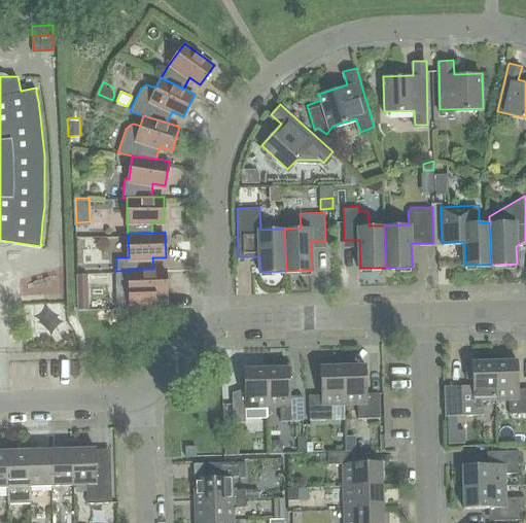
[(130,306),(154,306),(154,293),(167,292),(166,268),(153,269),(129,269),(129,271),(130,306)]
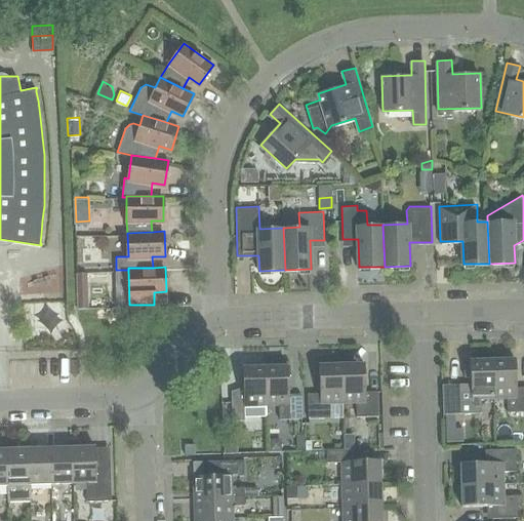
[(516,357),(493,358),(494,397),(507,396),(507,410),(523,409),(523,385),(517,386),(516,357)]
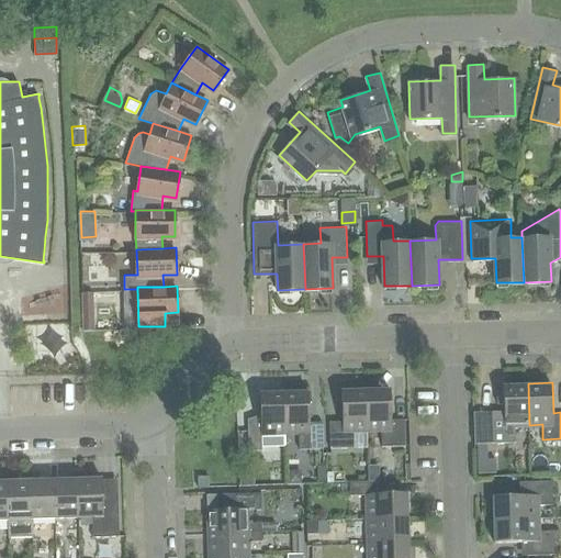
[(504,402),(504,409),(473,410),(474,442),(477,442),(486,442),(516,441),(515,425),(529,425),(528,383),(503,384),(504,388),(497,388),(497,402),(504,402)]
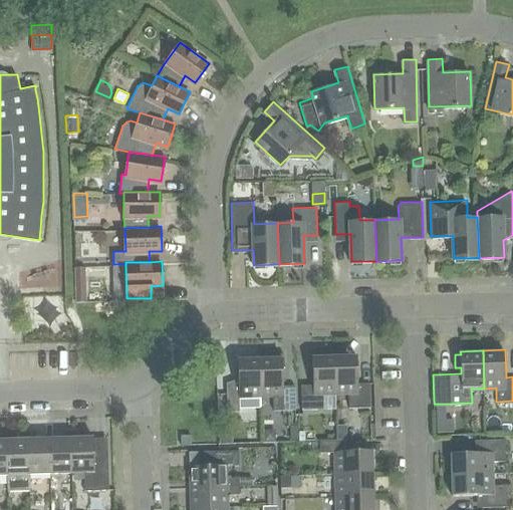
[(283,385),(282,365),(285,365),(284,351),(261,354),(261,357),(260,357),(261,395),(273,395),(274,409),(296,408),(295,384),(283,385)]
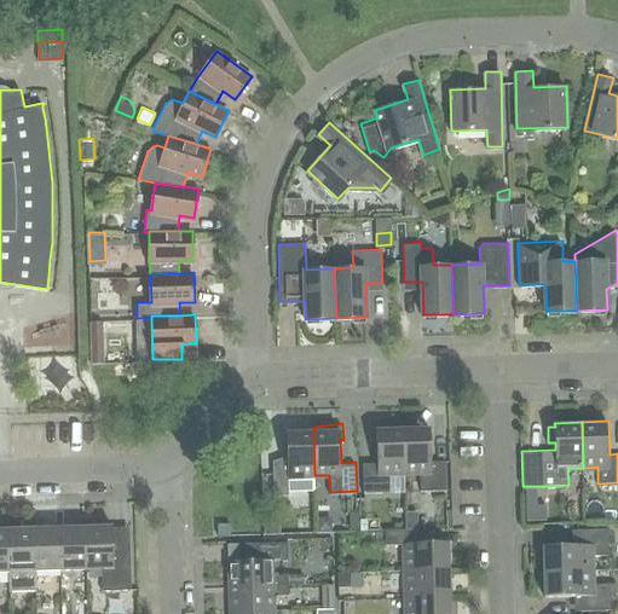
[(364,491),(379,491),(391,490),(390,474),(405,473),(403,427),(376,428),(377,462),(363,462),(364,491)]
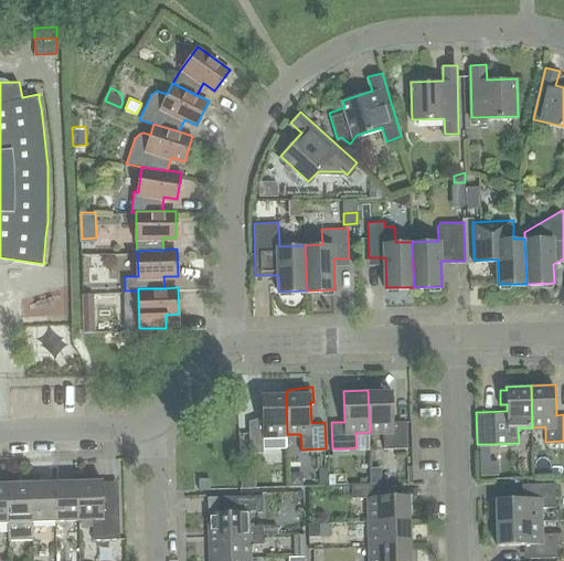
[(393,390),(368,390),(370,432),(383,432),(384,447),(394,446),(407,446),(406,420),(393,420),(393,390)]
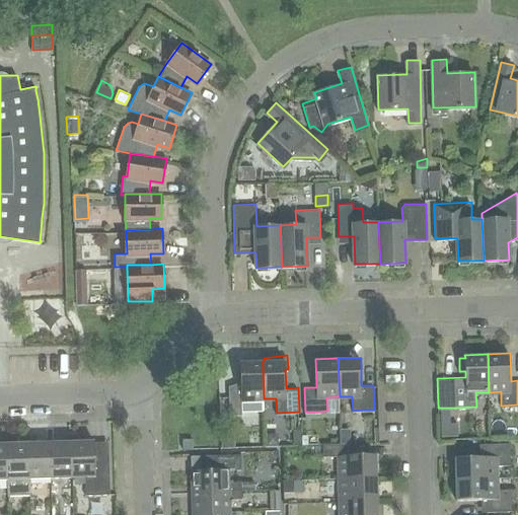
[(264,398),(263,361),(240,361),(241,389),(229,389),(229,414),(242,414),(242,410),(264,409),(264,398)]
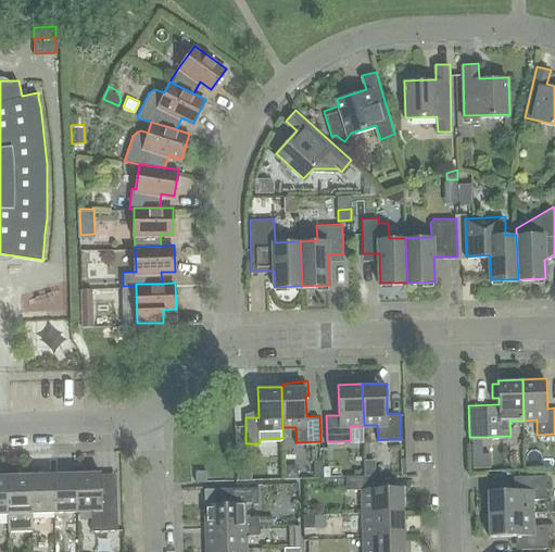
[(481,437),(471,437),(472,466),(490,465),(490,451),(481,451),(481,437)]
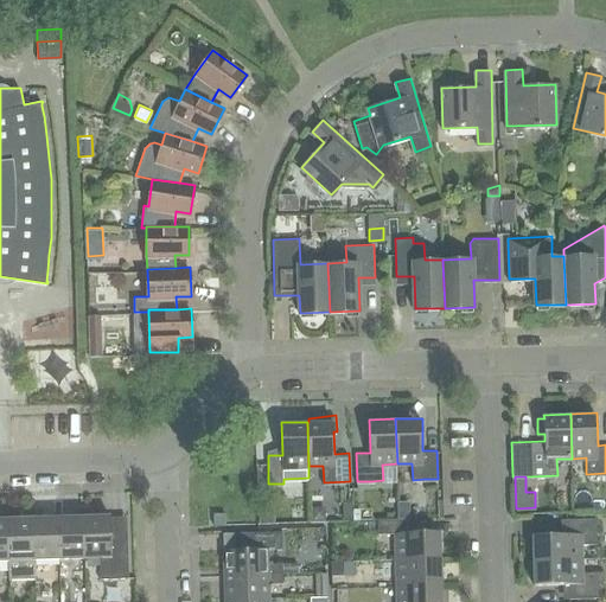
[(75,516),(59,516),(61,557),(85,556),(84,514),(85,514),(84,505),(75,506),(75,516)]
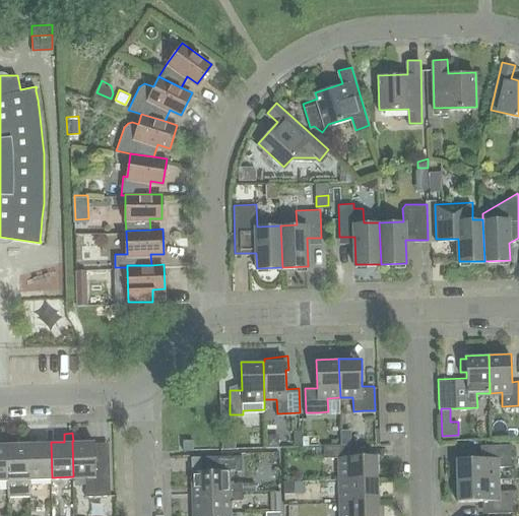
[(37,434),(28,435),(29,477),(30,477),(52,477),(51,442),(37,443),(37,434)]
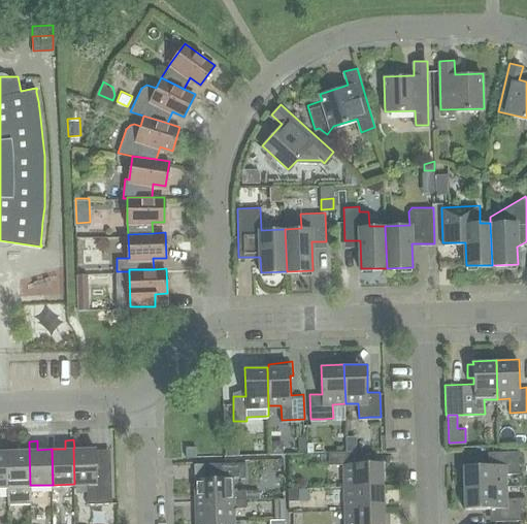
[(278,440),(272,440),(273,451),(283,450),(283,444),(278,440)]
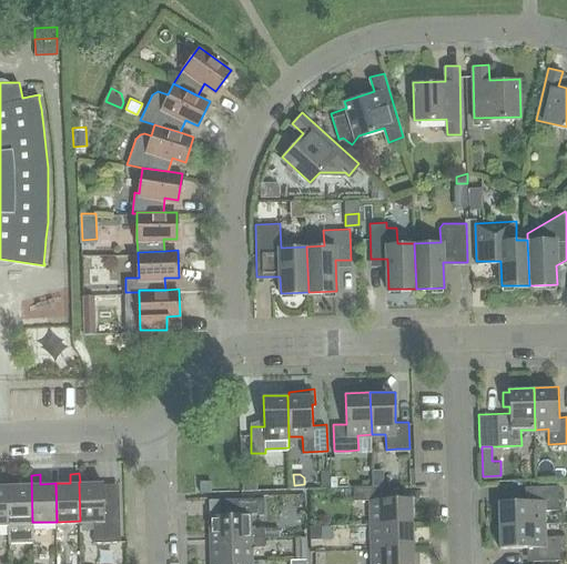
[(22,484),(8,484),(9,523),(8,523),(9,541),(33,541),(33,522),(32,522),(31,475),(22,475),(22,484)]
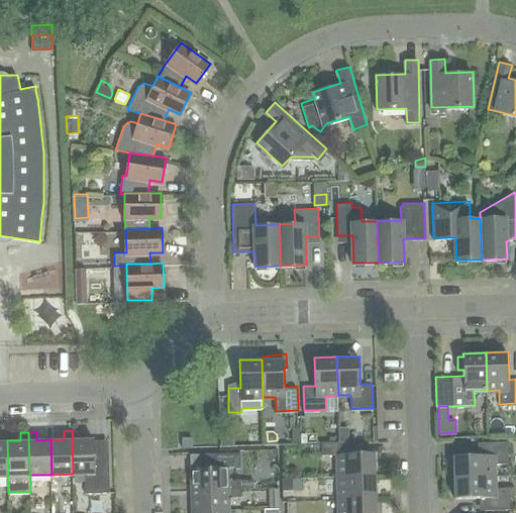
[(220,433),(220,444),(234,444),(234,433),(220,433)]
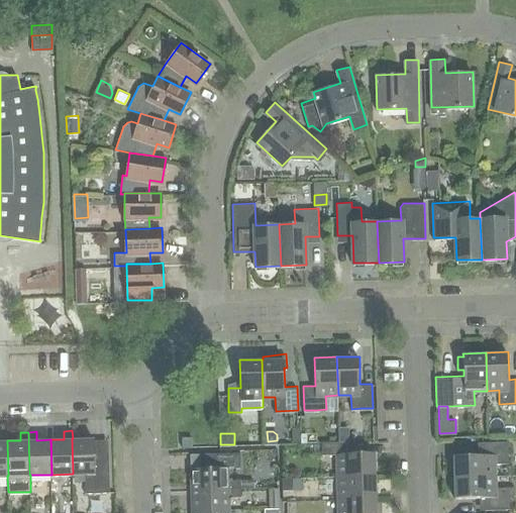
[(182,436),(183,446),(193,445),(192,435),(182,436)]
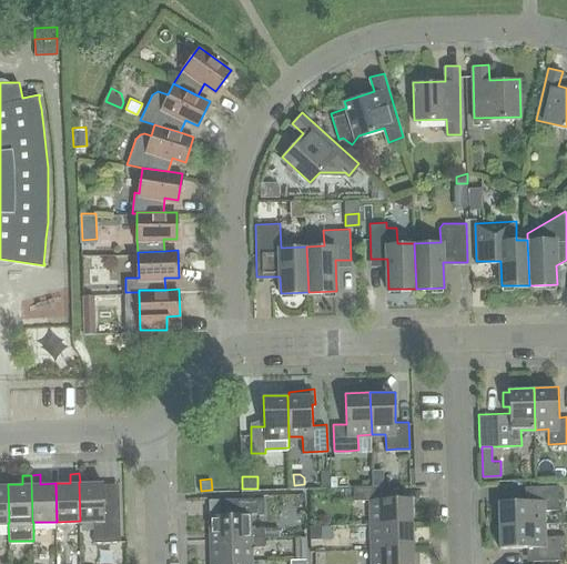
[(103,482),(80,482),(79,482),(80,521),(93,521),(94,541),(121,540),(120,504),(104,505),(103,482)]
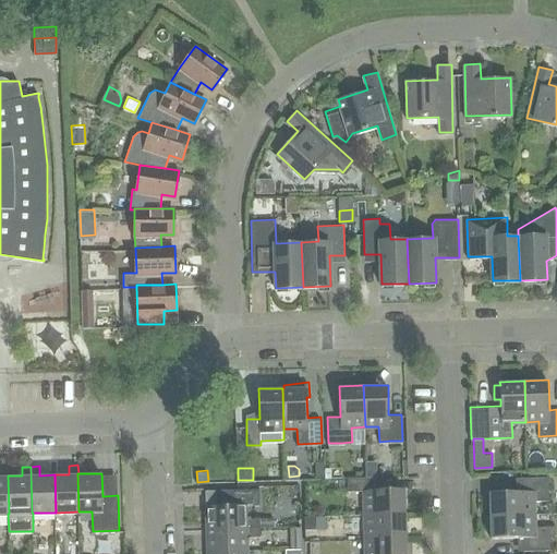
[(363,490),(364,513),(404,512),(403,488),(374,489),(374,476),(348,477),(348,490),(363,490)]
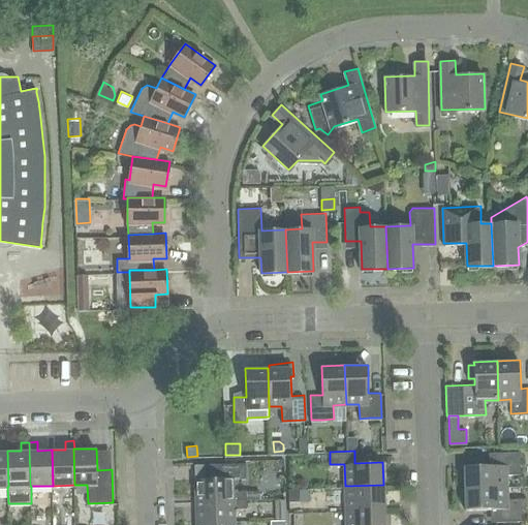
[(464,465),(465,487),(507,486),(507,473),(521,472),(521,463),(520,451),(494,452),(494,464),(464,465)]
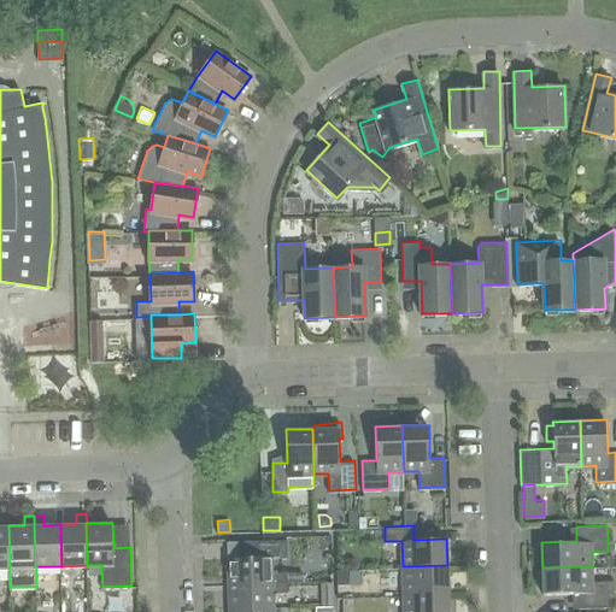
[(288,570),(273,571),(273,557),(287,555),(287,539),(245,540),(245,557),(228,557),(228,583),(288,581),(288,570)]
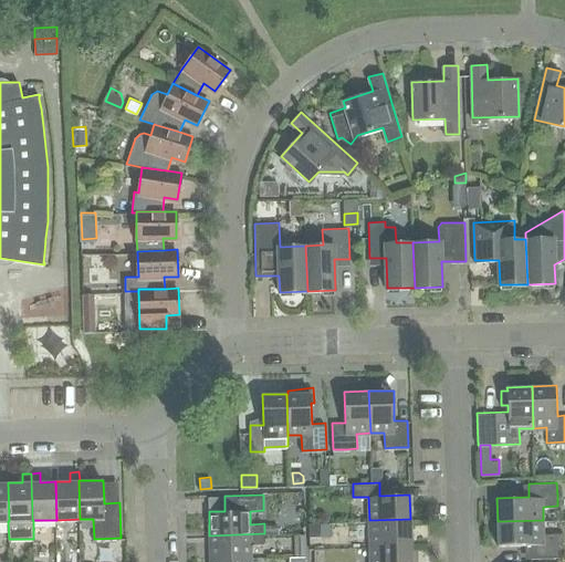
[(369,520),(369,545),(411,544),(410,519),(369,520)]
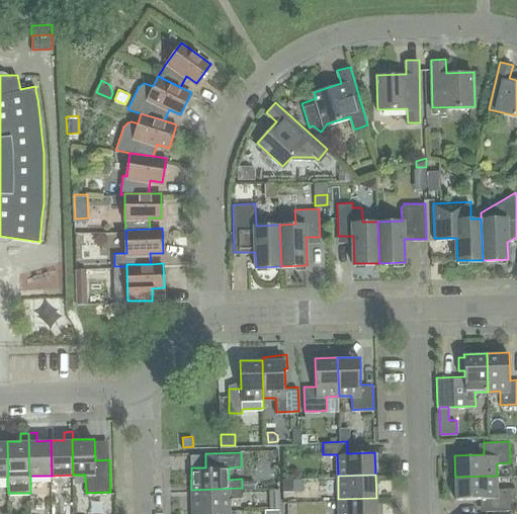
[(497,476),(455,477),(456,498),(485,497),(486,510),(515,508),(515,487),(497,487),(497,476)]
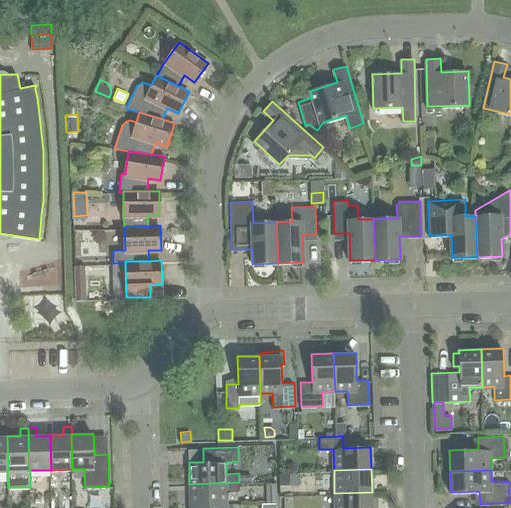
[(290,472),(280,472),(280,484),(290,483),(290,472)]
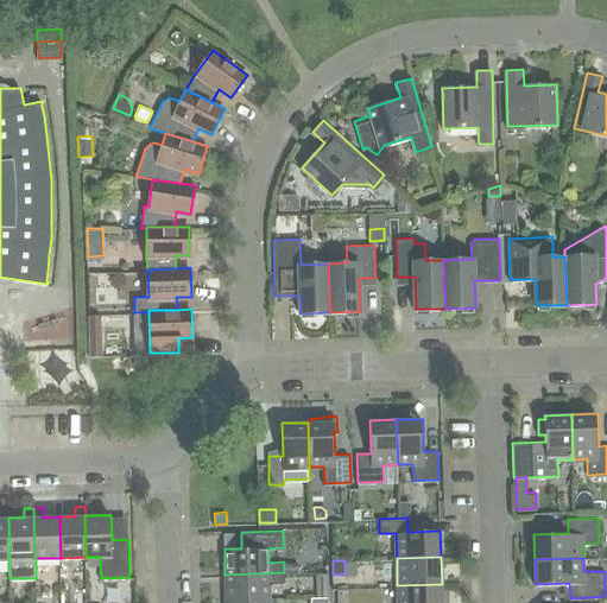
[(299,562),(284,562),(284,572),(299,571),(299,562)]
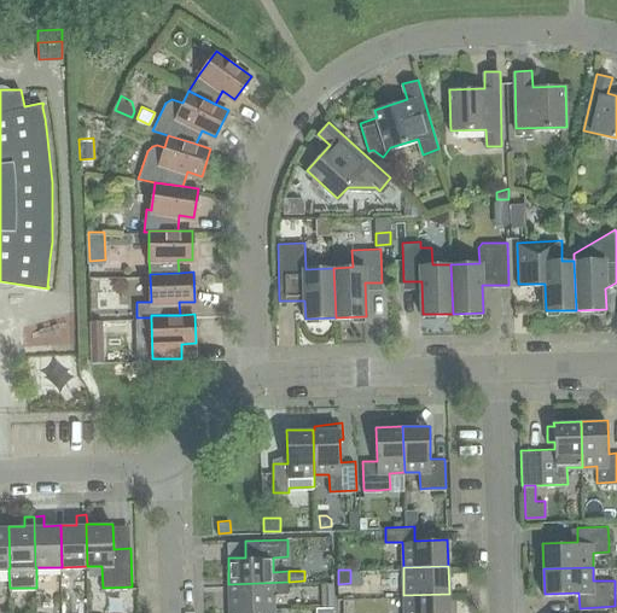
[(228,584),(230,608),(274,607),(274,593),(289,591),(289,582),(228,584)]
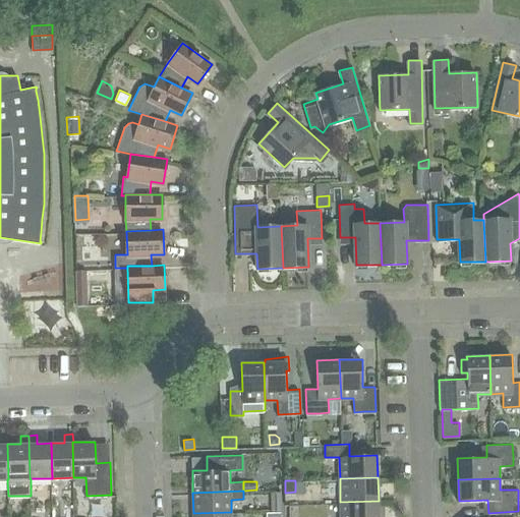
[(281,498),(272,498),(272,510),(281,510),(281,498)]
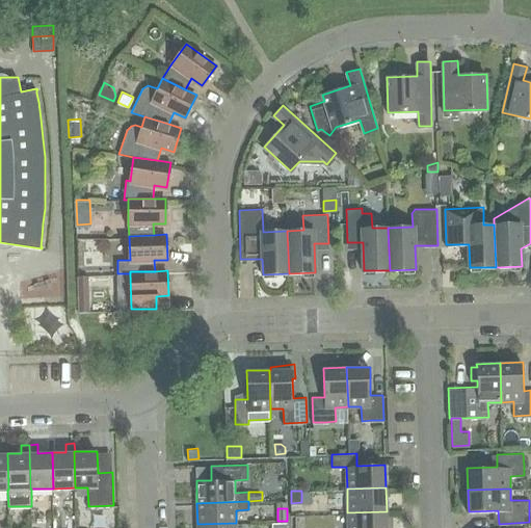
[(387,527),(387,511),(347,512),(347,527),(387,527)]
